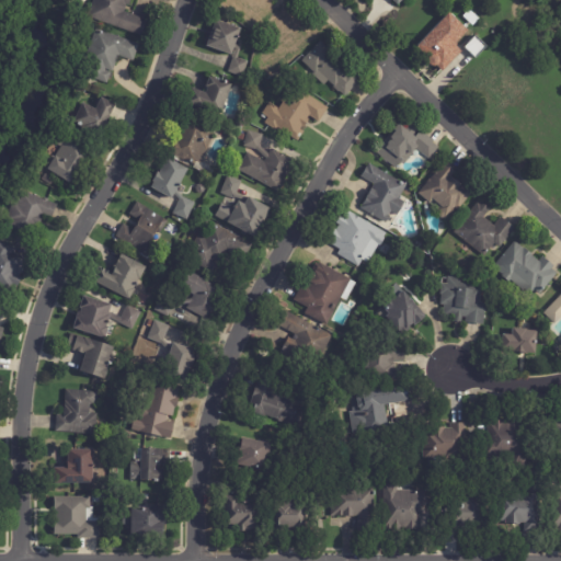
[(133,0),(130,7),(128,7),(126,13),(149,22),(142,38),(89,18),(94,0),(133,0)]
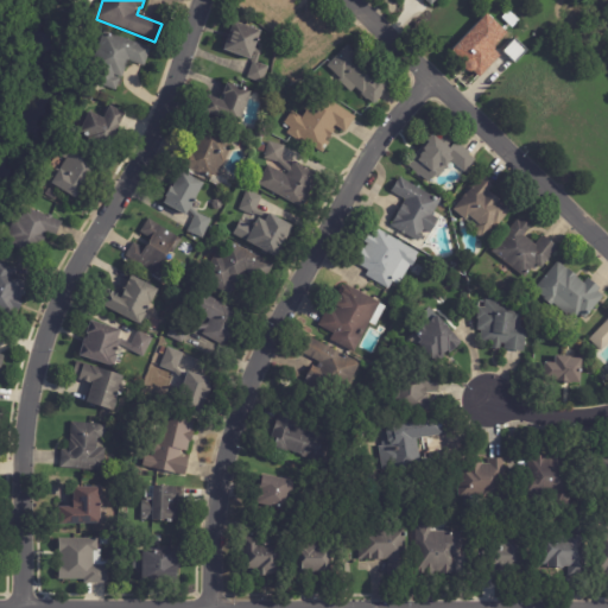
[(299,0),(274,26),(264,17),(266,13),(254,2),(248,8),(240,0),(299,0)]
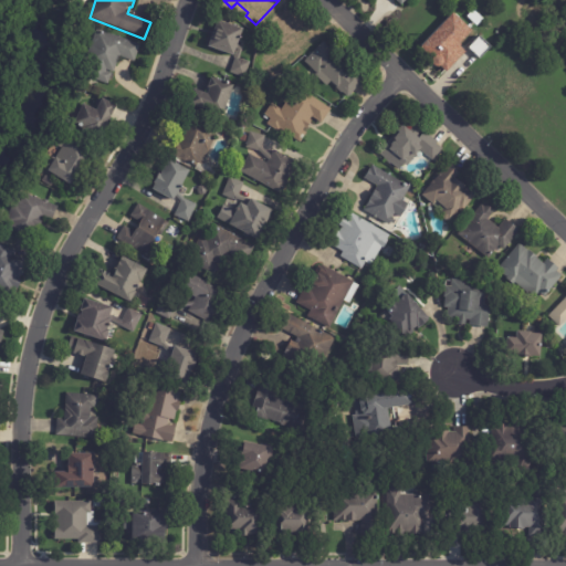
[(485,19),(478,27),(468,17),(475,9),(485,19)]
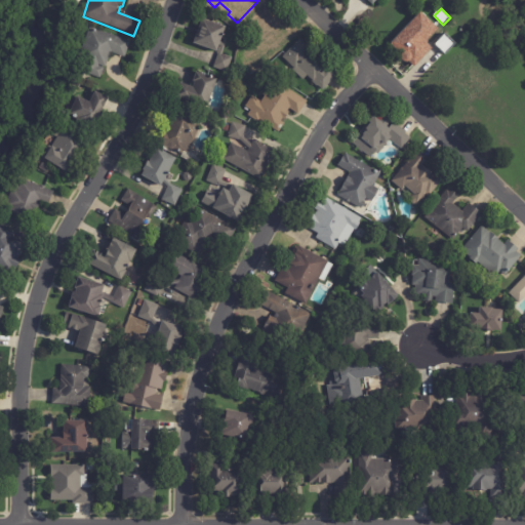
[(280,18),(290,29),(271,49),(269,48),(265,52),(259,53),(264,65),(249,71),(244,54),(259,48),(250,40),(255,35),(249,28),(264,13),(266,15),(271,10),(280,18)]
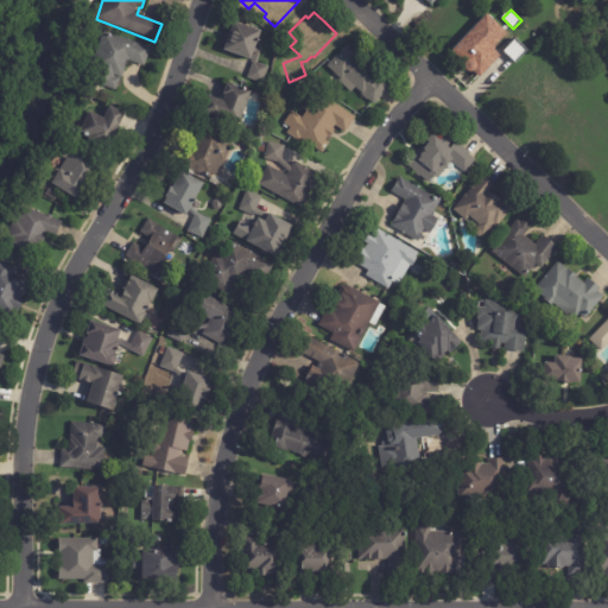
[(498,54),(500,56),(480,77),(474,71),(469,70),(468,69),(466,67),(466,65),(466,63),(453,50),(488,13),(507,32),(493,49),(498,54)]
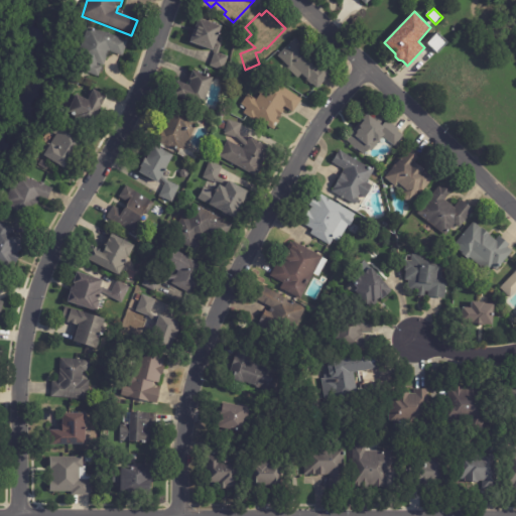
[(210,66),(217,46),(215,45),(214,50),(190,42),(200,18),(223,26),(218,39),(222,40),(221,43),(222,44),(218,54),(228,58),(223,72),(210,67),(210,66)]
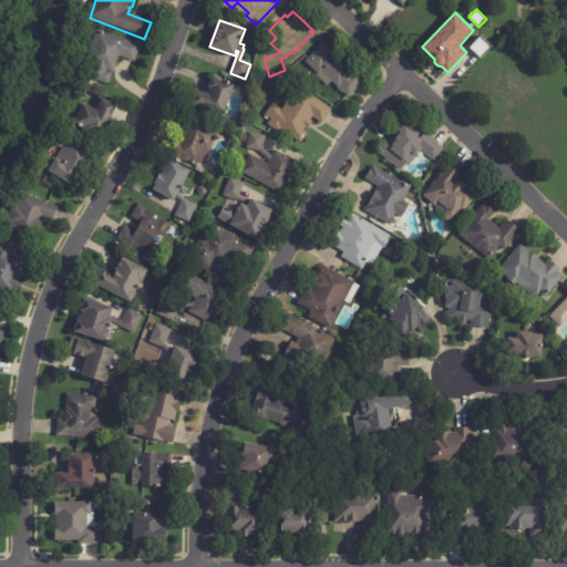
[(142,47),(136,62),(120,57),(110,85),(89,78),(92,66),(86,64),(99,31),(142,47)]
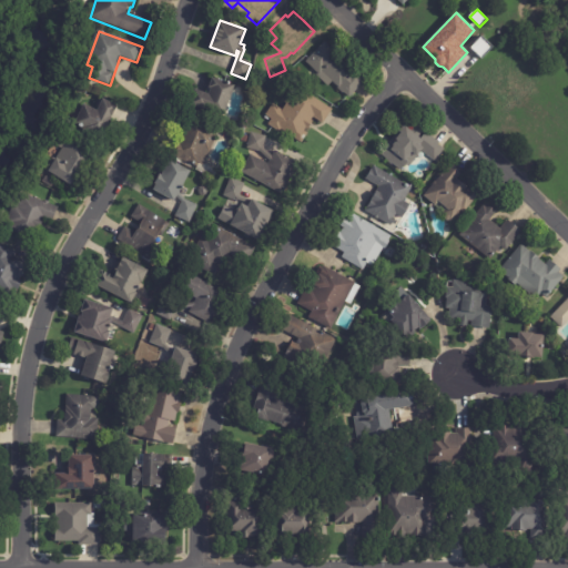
[(494,48),(483,59),(470,48),(482,37),(494,48)]
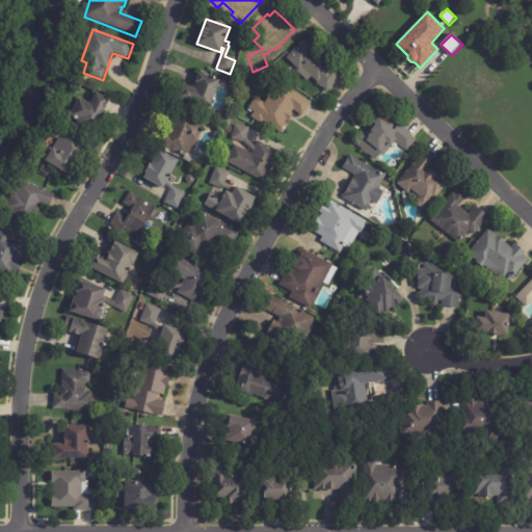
[(317,54),(330,67),(333,63),(344,74),(329,90),(313,76),(309,81),(297,71),(299,69),(287,57),(304,38),(319,51),(317,54)]
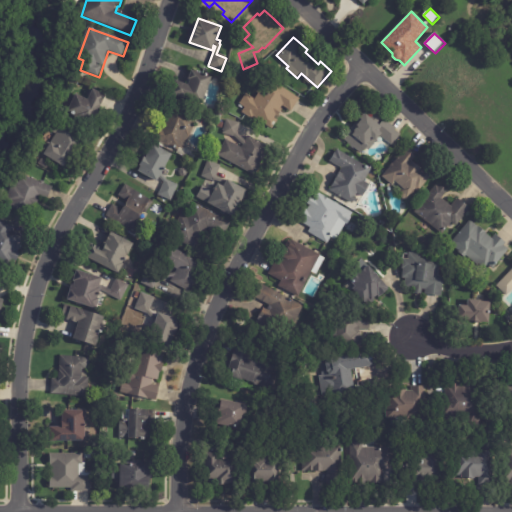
[(211,77),(201,105),(170,94),(175,80),(188,85),(193,71),(211,77)]
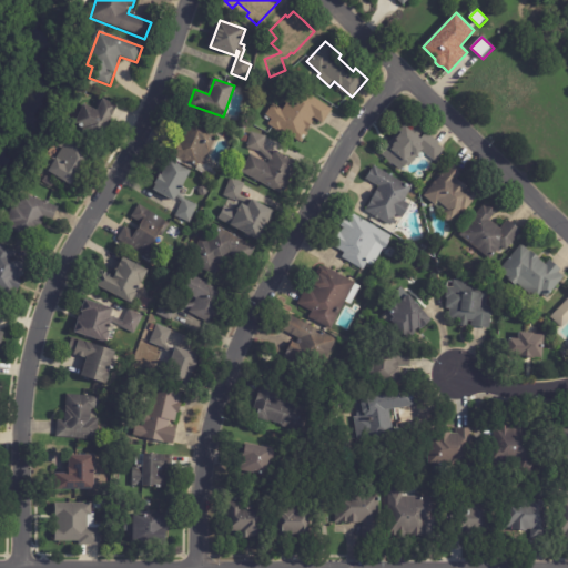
[(331,112),(325,123),(314,117),(306,130),(308,131),(303,141),(282,129),(281,131),(270,123),(272,119),(267,115),(274,103),(284,110),(287,102),(285,101),(293,90),(297,93),(301,88),(334,109),(331,112)]
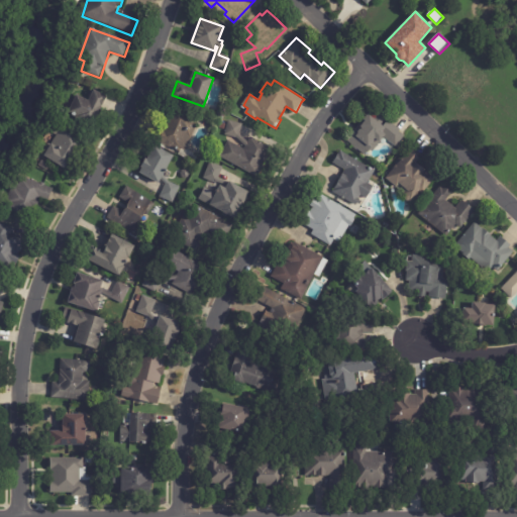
[(109,95),(104,105),(106,106),(97,123),(71,110),(80,92),(91,98),(96,88),(109,95)]
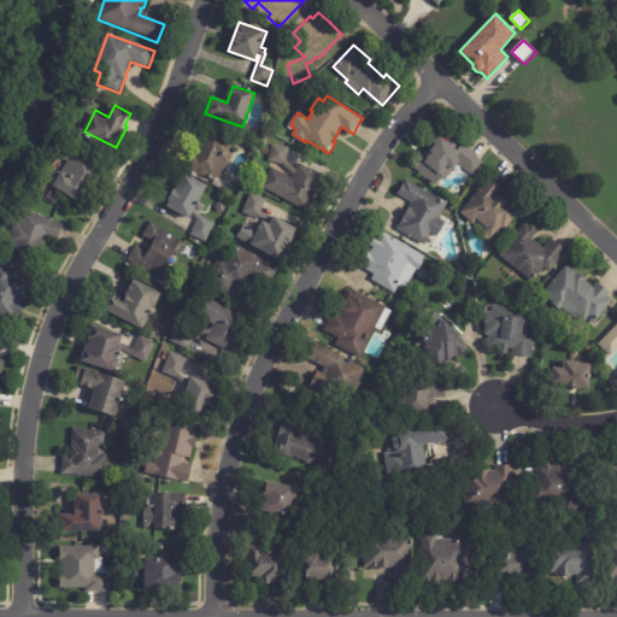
[(239,139),(221,180),(240,188),(236,197),(216,188),(219,180),(215,177),(213,181),(183,168),(189,152),(194,154),(203,135),(199,134),(203,124),(239,139)]
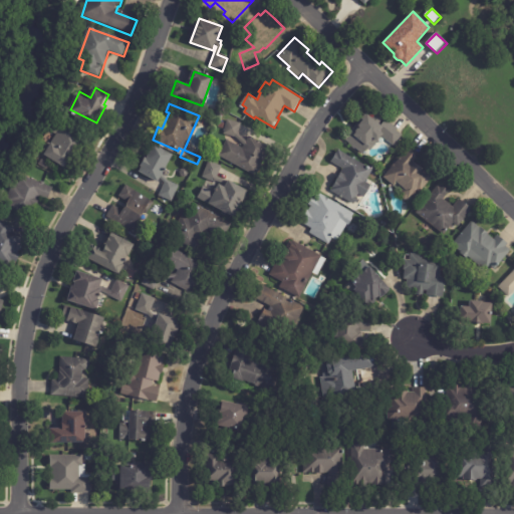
[(387,118),(400,129),(399,131),(404,135),(395,147),(383,137),(371,152),(369,149),(364,155),(345,140),(367,111),(374,117),(378,111),(387,118)]
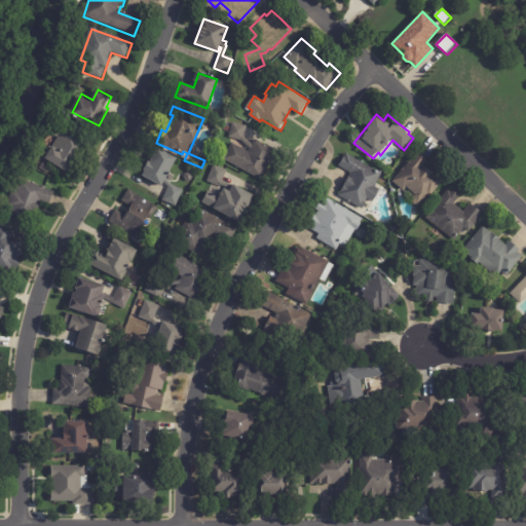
[(245,137),(252,145),(255,140),(276,152),(261,181),(224,159),(232,144),(249,153),(250,150),(241,142),(229,138),(233,123),(247,126),(245,137)]
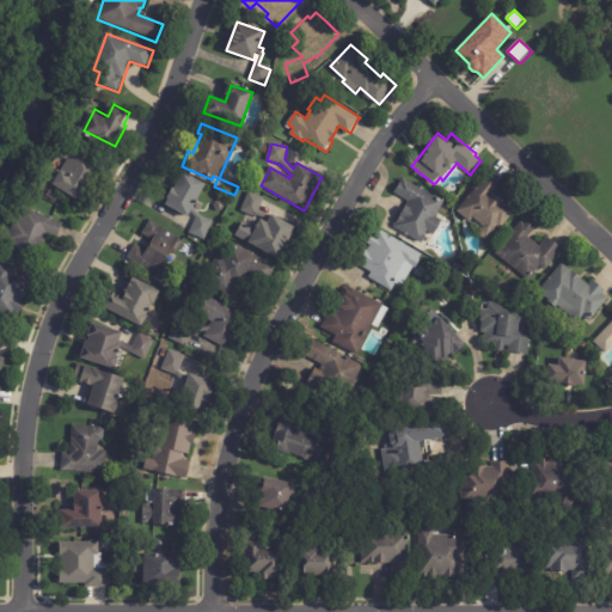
[(93,182),(92,184),(90,183),(84,194),(83,193),(78,200),(53,183),(68,160),(61,155),(66,150),(71,153),(72,152),(101,170),(93,182)]
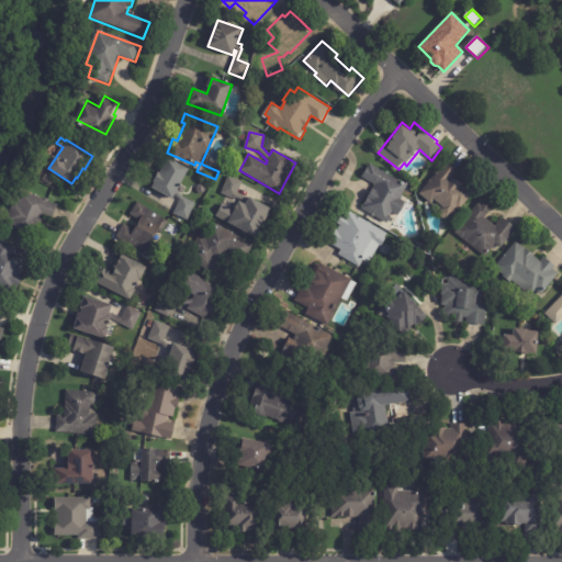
[(181,186),(179,191),(186,199),(197,204),(188,221),(175,214),(181,201),(177,194),(173,200),(152,189),(155,183),(154,183),(159,172),(160,173),(168,159),(189,170),(181,186)]
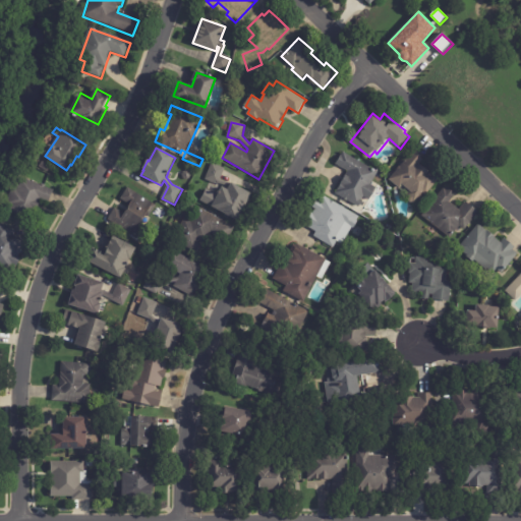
[(423,156),(426,158),(423,162),(432,170),(430,171),(433,173),(438,169),(445,176),(425,198),(422,196),(415,204),(412,201),(411,203),(407,199),(408,197),(406,196),(411,190),(404,184),(401,188),(390,179),(416,150),(423,156)]
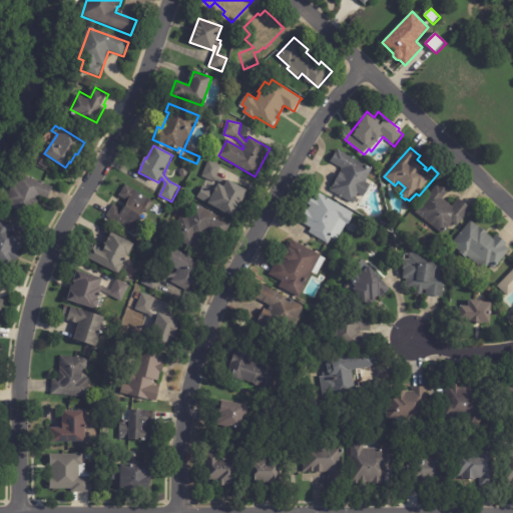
[(367,179),(365,181),(371,185),(364,197),(358,194),(357,197),(358,197),(354,204),(330,190),(343,168),(331,161),(338,149),(372,169),(367,179)]
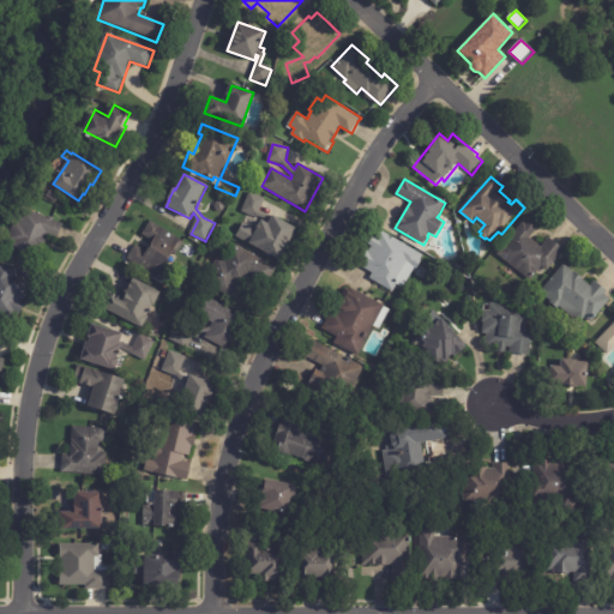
[(263,205),(258,218),(242,211),(251,192),(266,198),(263,205)]
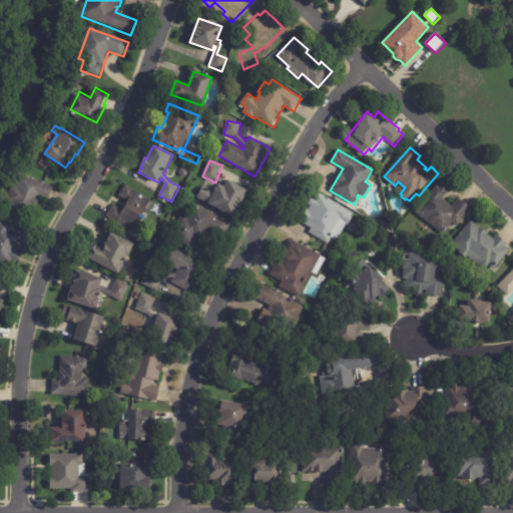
[(181,169),(184,168),(187,170),(188,173),(186,176),(184,177),(180,175),(179,172),(181,169)]
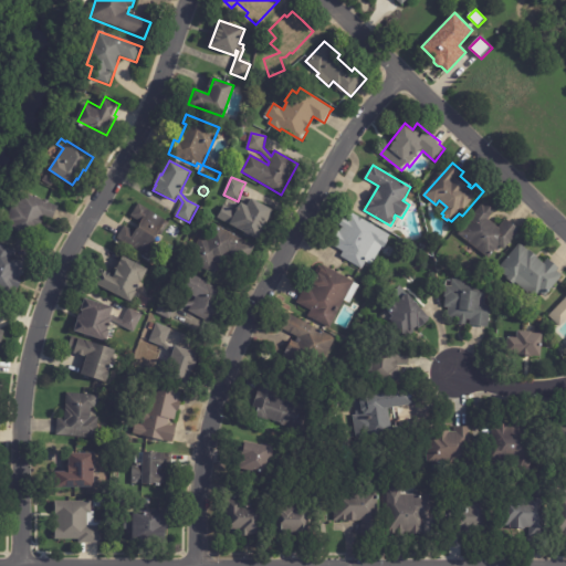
[(59,210),(54,220),(46,217),(42,228),(39,227),(34,238),(10,228),(12,221),(9,220),(16,202),(19,203),(21,200),(23,201),(27,192),(45,200),(46,199),(51,201),(51,202),(60,206),(59,210)]
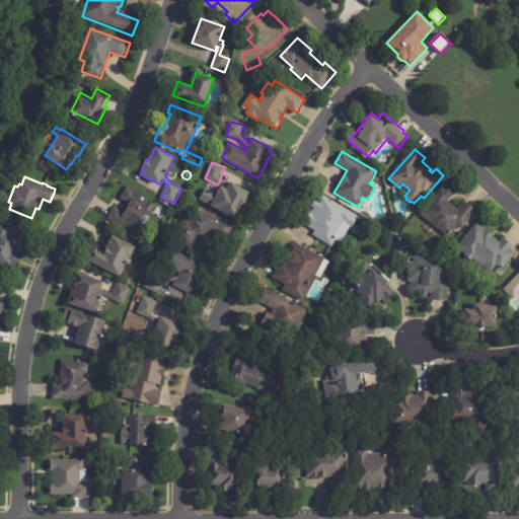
[(251,193),(236,220),(200,200),(209,182),(220,189),(221,186),(227,190),(231,181),(251,193)]
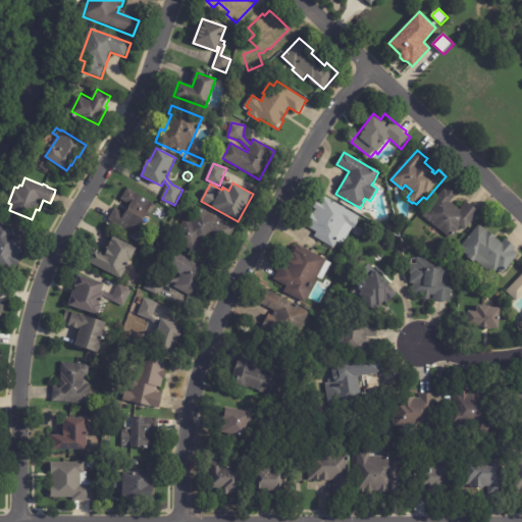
[(453,202),(462,210),(469,201),(481,211),(467,228),(463,225),(453,237),(442,228),(437,233),(431,229),(435,224),(424,214),(447,188),(449,189),(450,187),(458,193),(451,201),(453,202)]
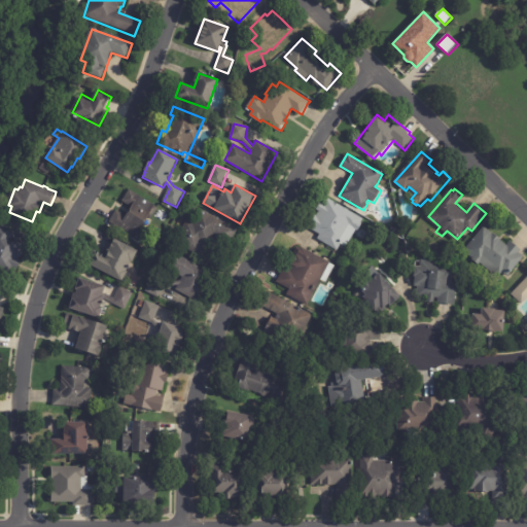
[(109,221),(116,210),(126,215),(131,207),(123,202),(130,189),(160,208),(139,241),(109,222),(109,221)]
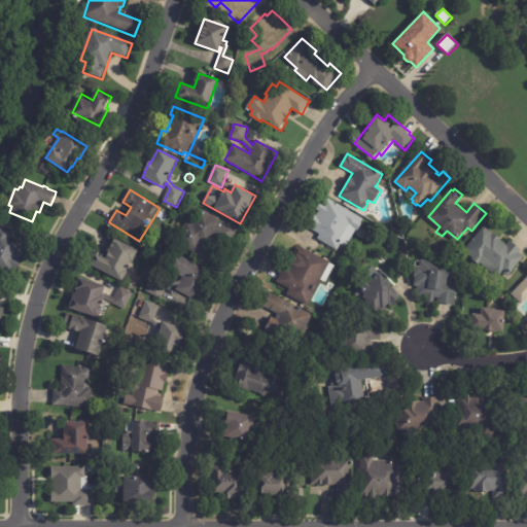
[(321,242),(318,240),(320,236),(308,229),(316,215),(317,216),(319,212),(316,211),(320,204),(322,205),(326,198),(364,220),(362,223),(363,224),(358,232),(357,231),(347,248),(342,245),(339,251),(321,242)]
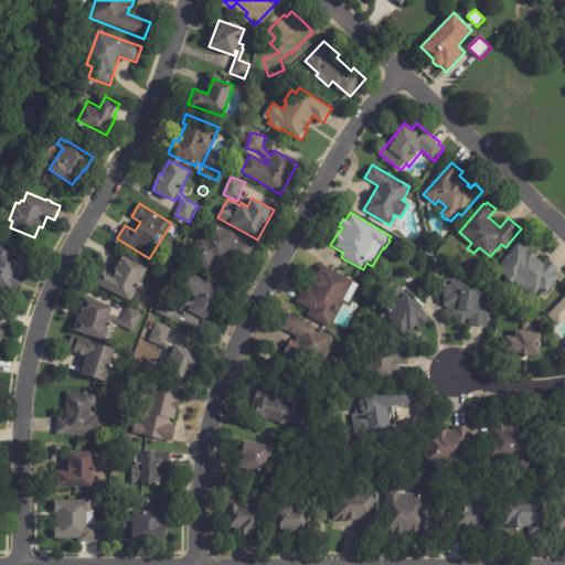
[(219,268),(215,275),(187,259),(199,236),(205,241),(213,225),(254,246),(245,263),(228,254),(222,266),(220,266),(219,268)]
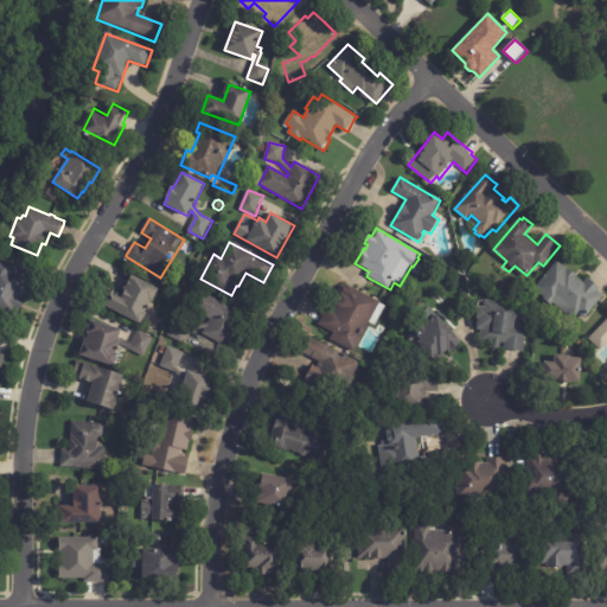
[(0,260),(16,267),(19,268),(17,273),(32,279),(16,317),(0,310),(0,260)]
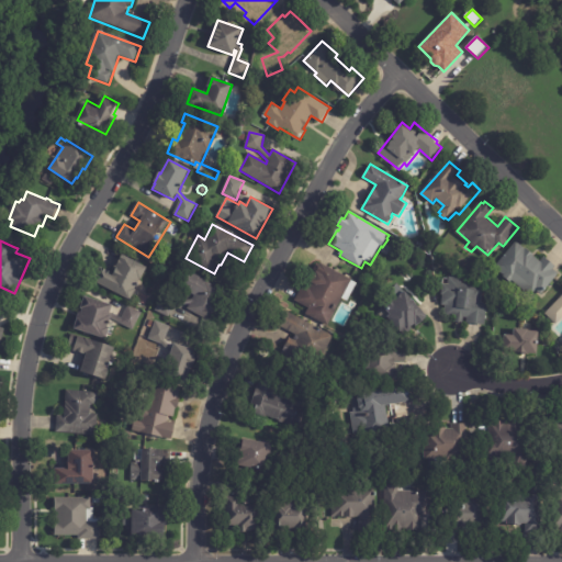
[(534,256),(542,263),(547,258),(558,267),(555,270),(561,274),(543,295),(538,291),(532,296),(497,268),(517,243),(534,256)]
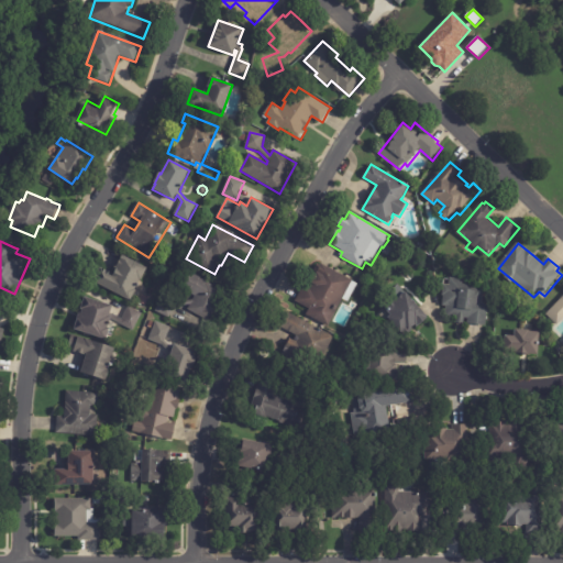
[(147,266),(131,300),(94,282),(101,267),(113,273),(123,254),(147,266)]
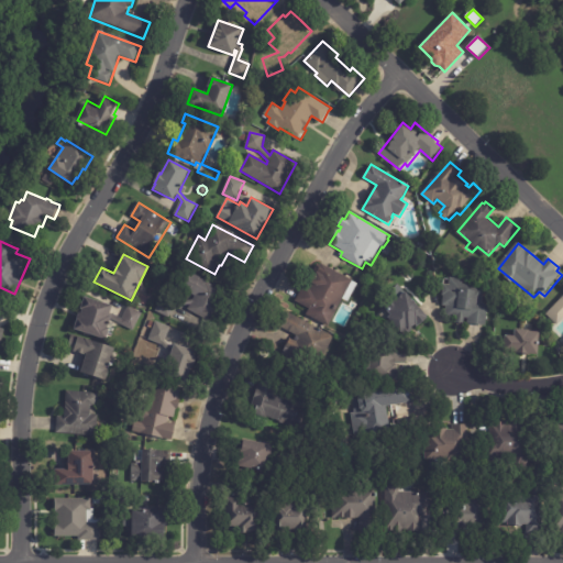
[(322,263),(353,279),(353,280),(359,284),(342,315),(335,311),(328,326),(307,315),(310,309),(296,301),(305,284),(310,287),(318,272),(316,271),(318,264),(321,266),(322,263)]
